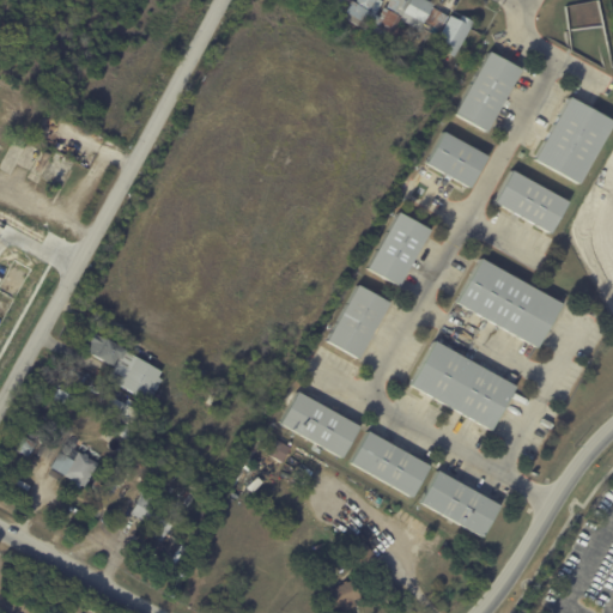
[(350,0),(343,13),(331,7),(334,0),(350,0)]
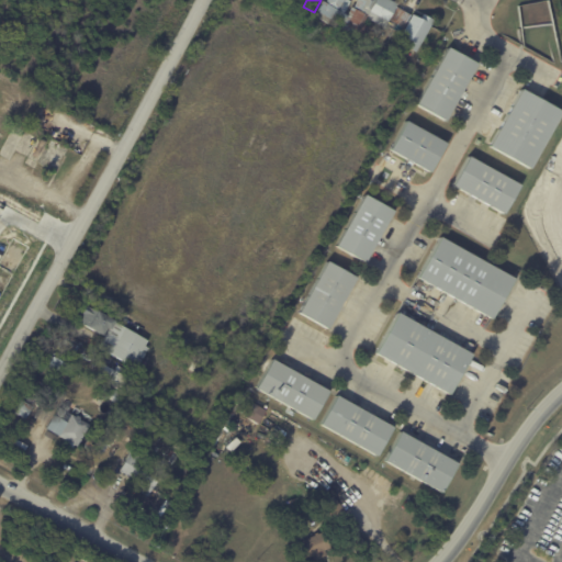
[(355,8),(369,14),(369,13),(355,7),(358,0),(393,0),(398,2),(390,21),(384,18),(381,24),(368,18),(364,24),(371,27),(367,36),(360,32),(357,38),(317,17),(319,11),(317,10),(323,0),(327,2),(328,0),(349,0),(351,1),(345,12),(348,14),(352,7),(355,8)]
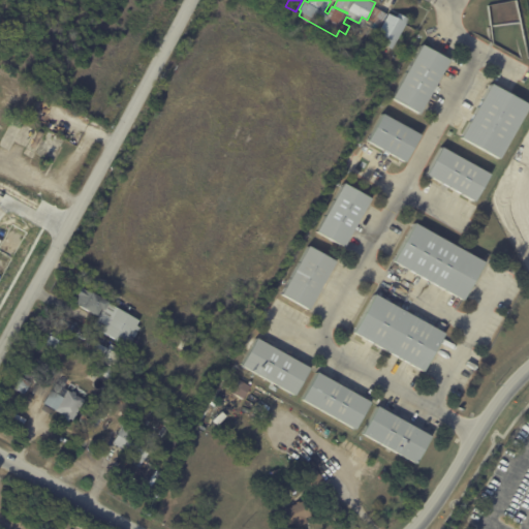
[(386,13),(387,13),(380,27),(374,24),(374,22),(373,21),(372,22),(368,20),(375,6),(386,13)]
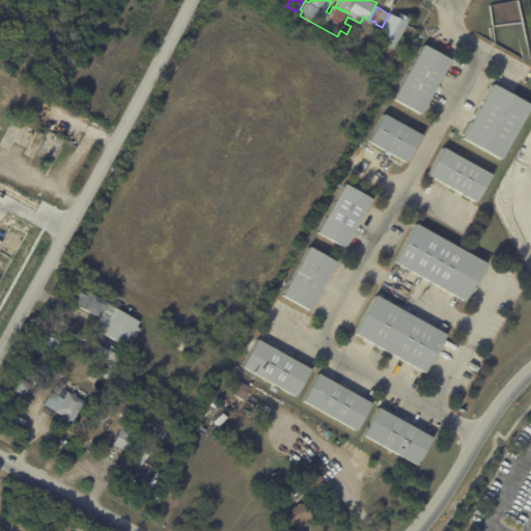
[(411,18),(394,49),(384,44),(388,36),(381,32),(391,14),(399,18),(401,12),(411,18)]
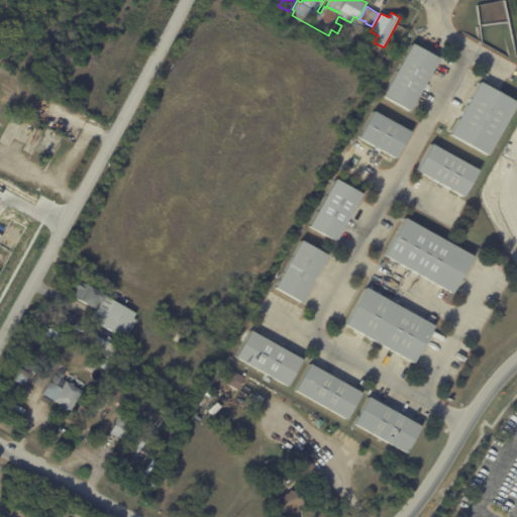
[(438,58),(409,111),(383,96),(412,43),(438,58)]
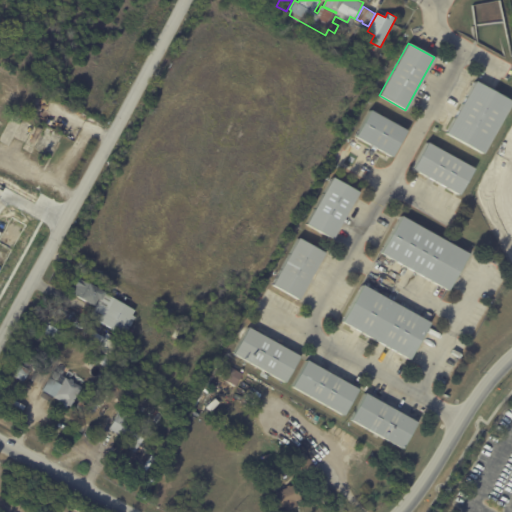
[(477,82),(511,101),(483,154),(446,133),(475,81),(477,82)]
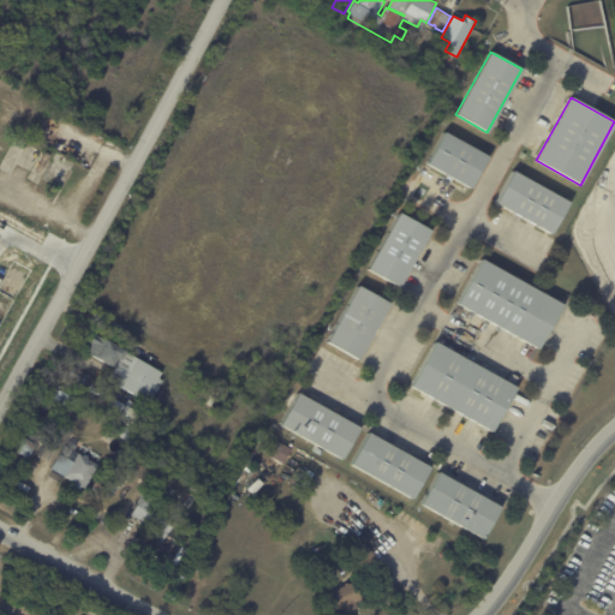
[(469,189),(428,165),(446,133),(489,157),(471,190),(469,189)]
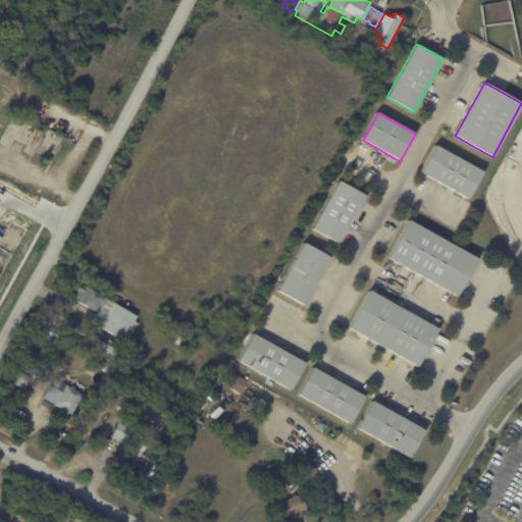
[(64,148),(56,166),(49,163),(57,145),(64,148)]
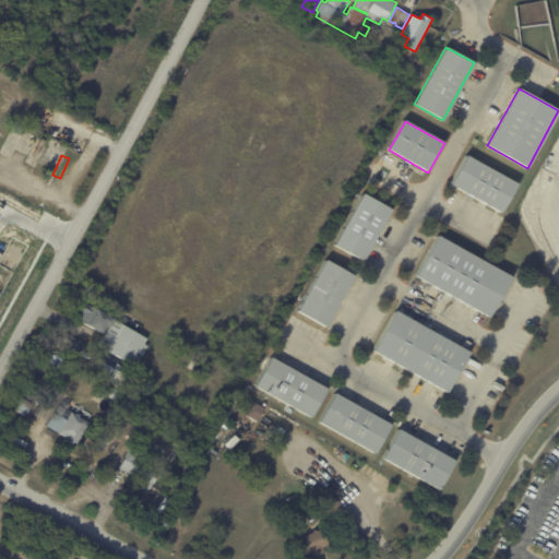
[(499,212),(451,185),(466,155),(518,185),(501,213),(499,212)]
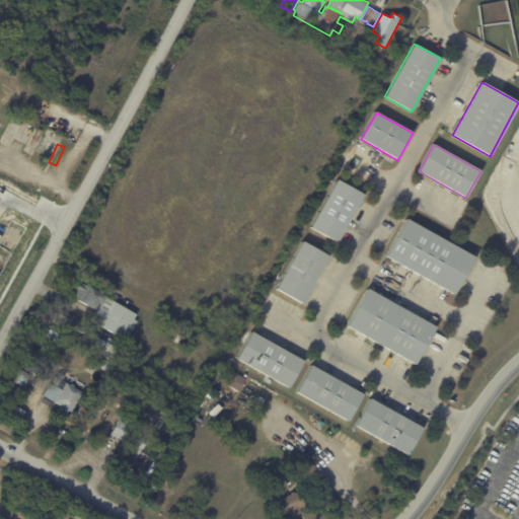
[(364,197),(338,242),(311,227),(338,179),(364,196),(364,197)]
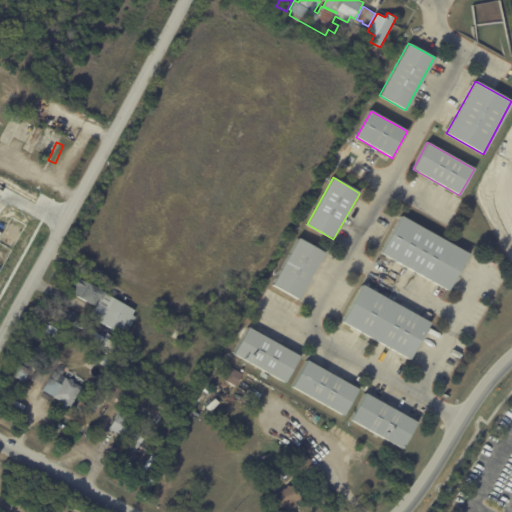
[(469,253),(449,290),(381,252),(401,215),(469,253)]
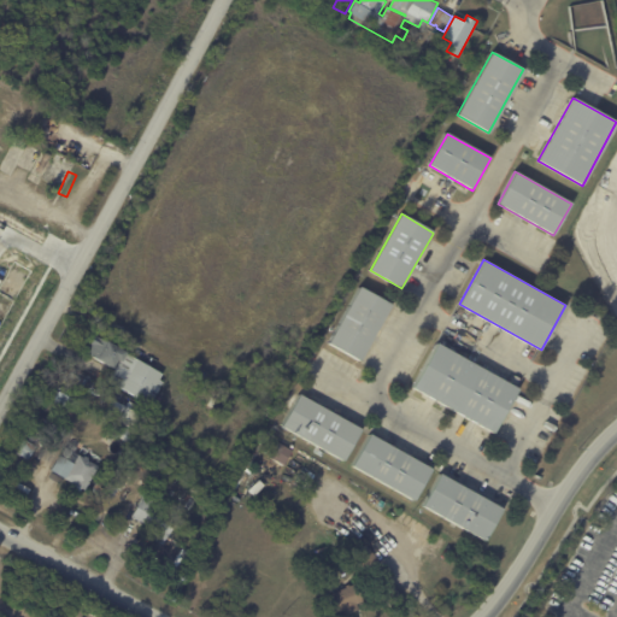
[(392,306),(360,362),(329,344),(360,288),(392,306)]
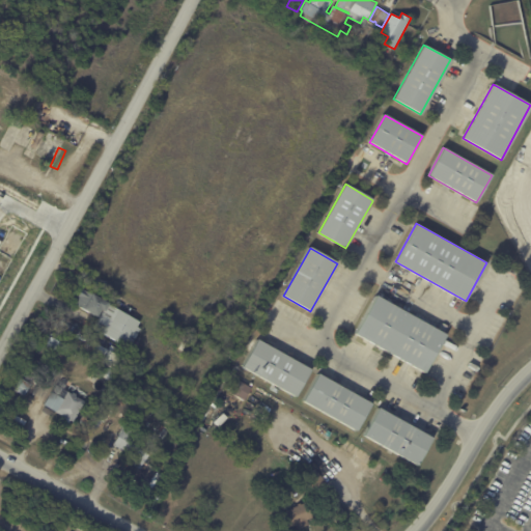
[(94,329),(101,316),(99,315),(98,317),(84,309),(84,308),(75,303),(82,289),(92,295),(92,294),(110,303),(109,304),(141,322),(138,327),(141,329),(134,344),(129,341),(127,346),(94,329)]
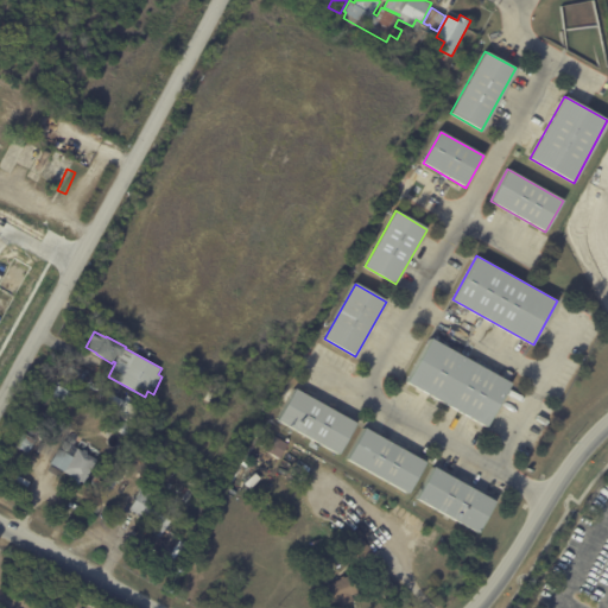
[(450,349),(512,384),(487,426),(407,382),(431,339),(450,349)]
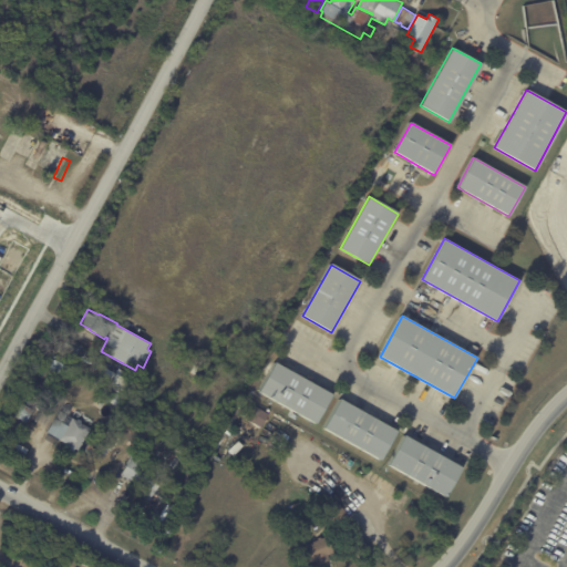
[(48,357),(73,370),(69,379),(43,367),(48,357)]
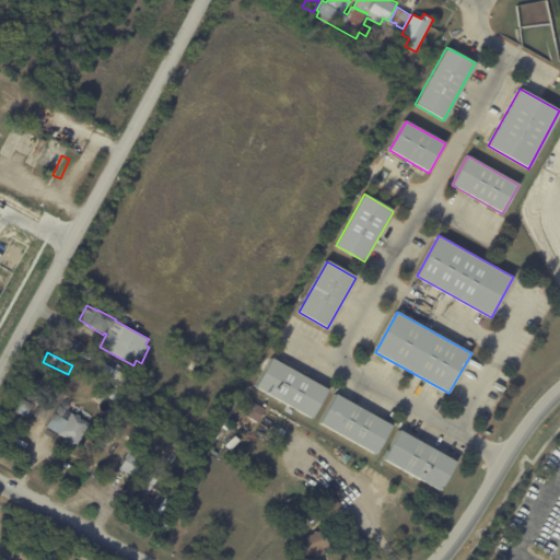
[(190,364),(195,358),(207,364),(203,372),(190,364)]
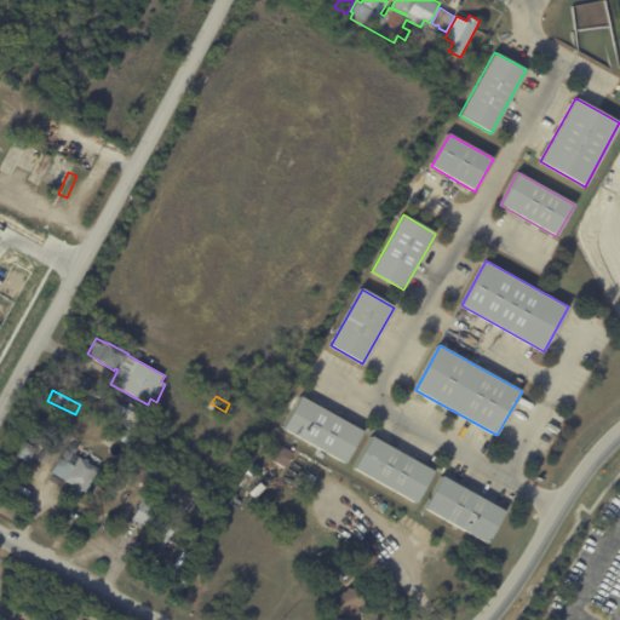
[(305,400),(363,434),(346,465),(285,430),(302,399),(305,400)]
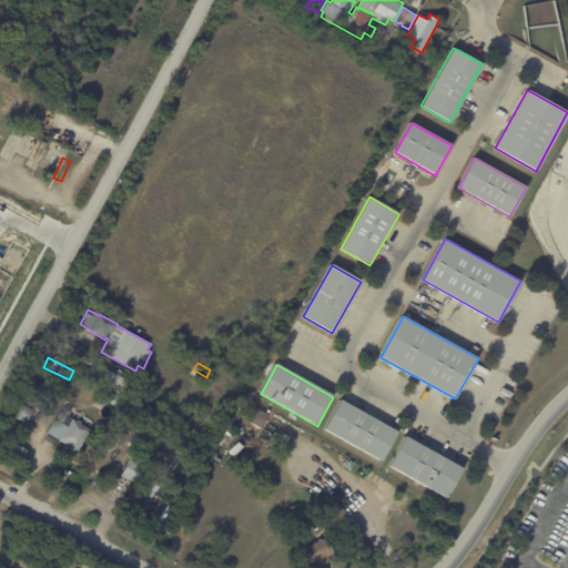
[(105,368),(117,375),(120,369),(133,376),(124,394),(99,381),(105,368)]
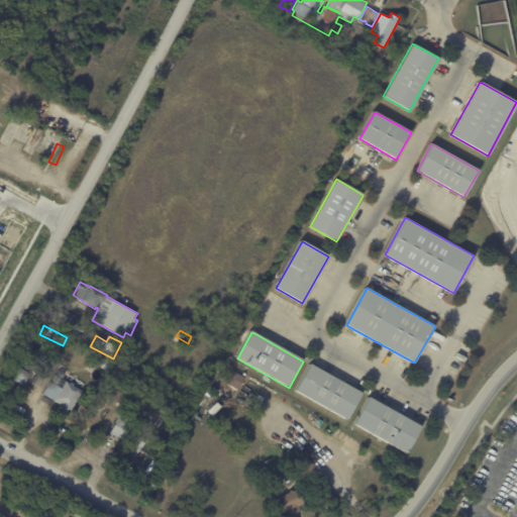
[(311,366),(363,394),(348,420),(296,391),(311,365),(311,366)]
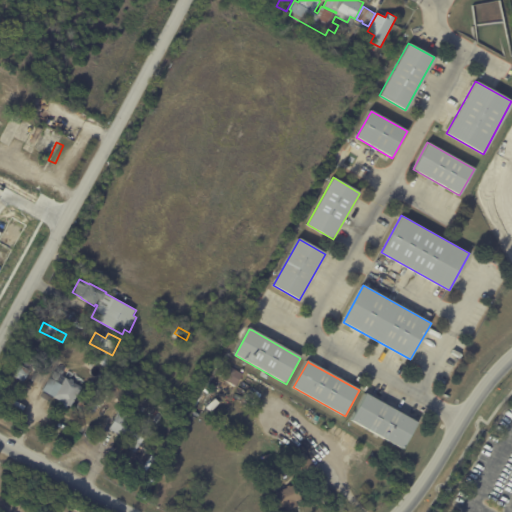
[(23,381),(31,370),(19,362),(12,374),(23,381)]
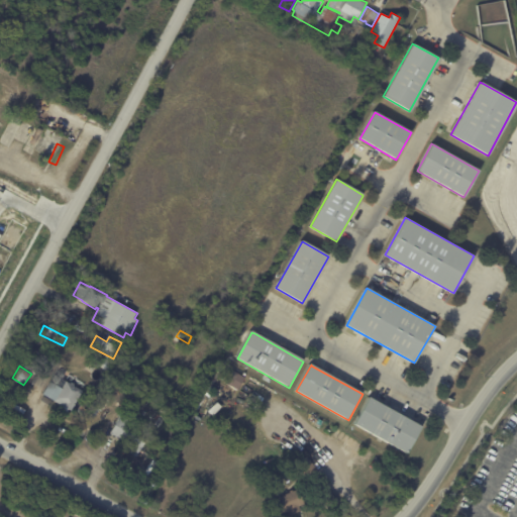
[(170,375),(173,371),(182,377),(179,382),(170,375)]
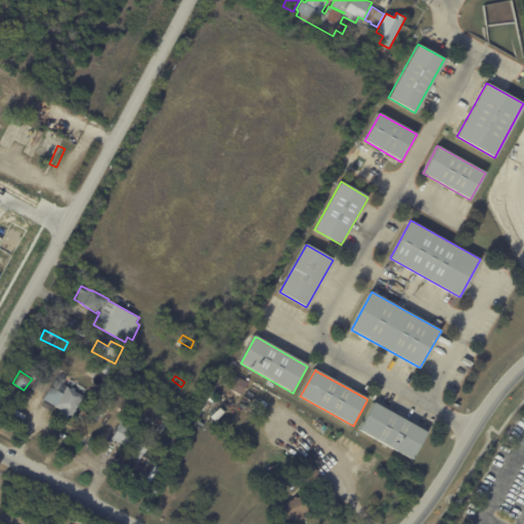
[(68,386),(73,389),(73,387),(77,389),(76,391),(84,396),(73,417),(71,416),(68,420),(62,418),(66,412),(44,400),(51,387),(52,387),(56,380),(57,381),(60,377),(67,380),(62,388),(66,390),(68,386)]
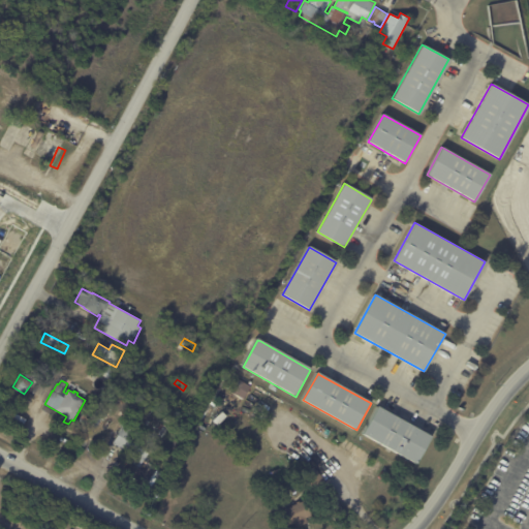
[(399,418),(431,437),(415,464),(362,434),(377,406),(399,418)]
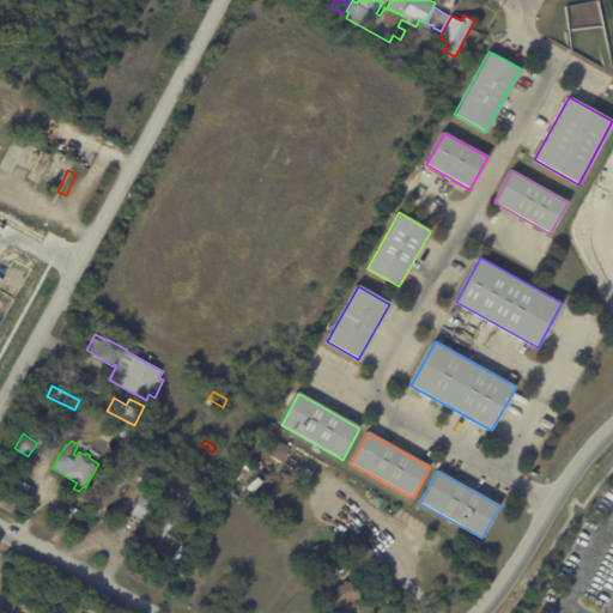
[(260,477),(265,483),(254,493),(248,487),(260,477)]
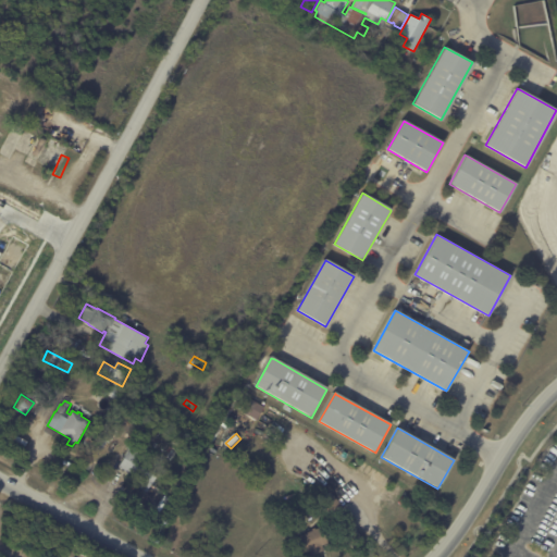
[(109,441),(102,450),(98,447),(104,438),(109,441)]
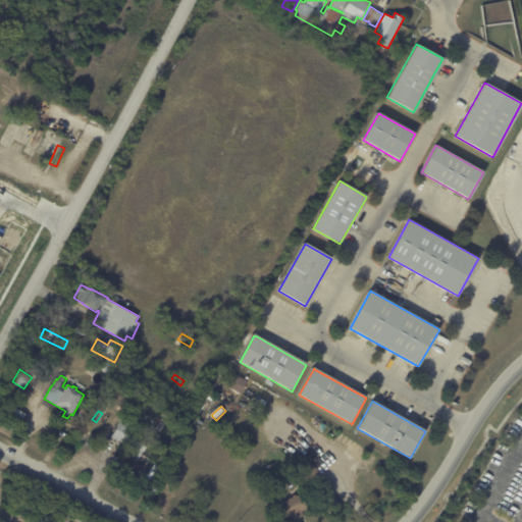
[(126,447),(111,437),(124,414),(133,419),(134,418),(138,420),(138,422),(143,425),(134,439),(147,448),(139,462),(124,454),(128,447),(126,447)]
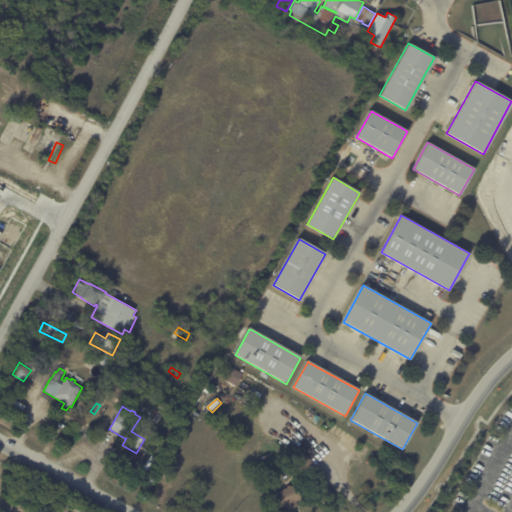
[(158,423),(154,421),(157,417),(154,415),(157,411),(163,415),(158,423)]
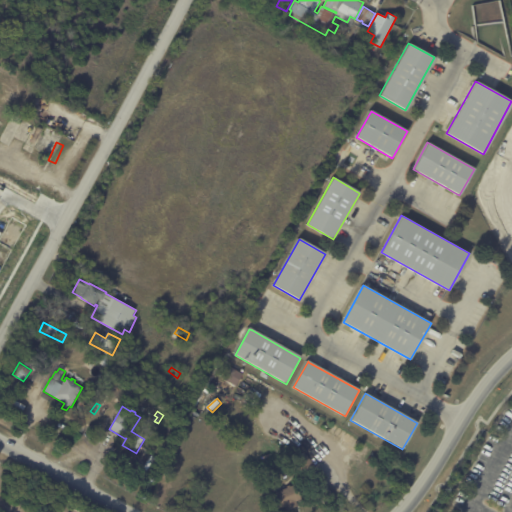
[(77,429),(80,423),(85,426),(82,432),(77,429)]
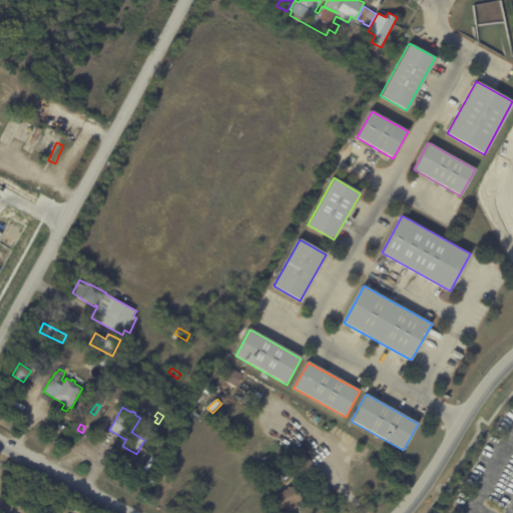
[(314,465),(304,474),(294,464),(305,453),(315,464),(314,465)]
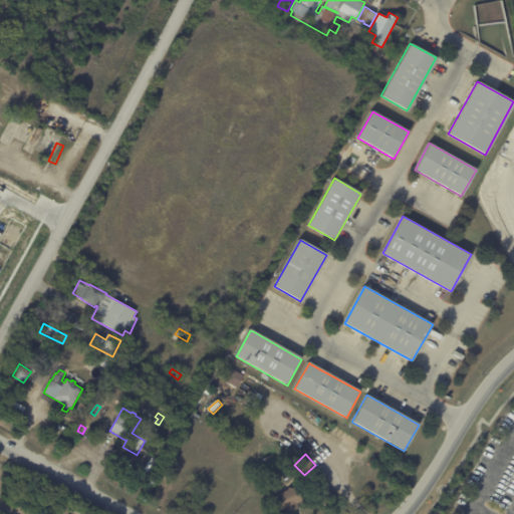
[(273,497),(289,490),(288,489),(291,487),(292,489),(297,487),(303,502),(298,504),(300,508),(289,513),(287,508),(279,511),(273,497)]
